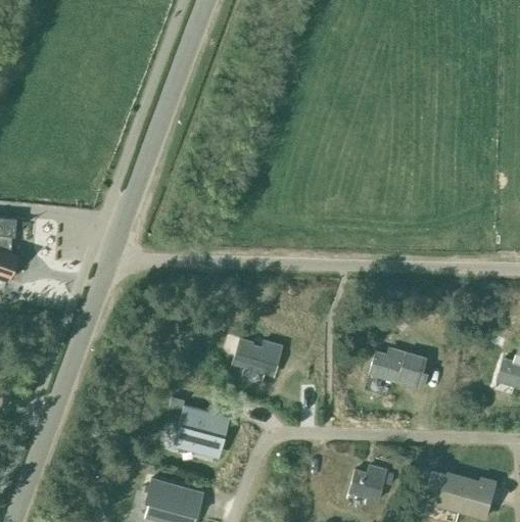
[(0,270),(12,274),(18,254),(11,251),(12,235),(16,235),(17,218),(0,216),(0,270)]
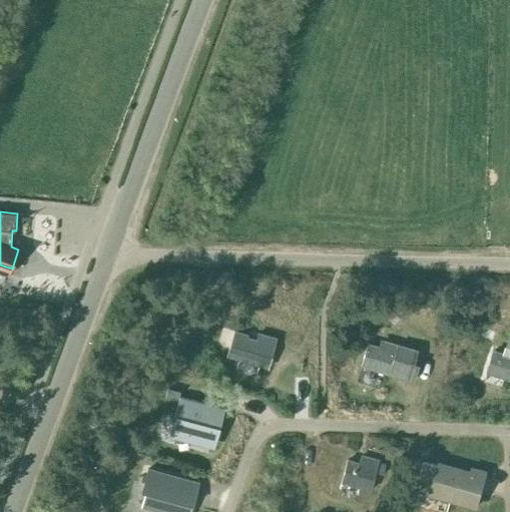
[(236,331),(229,356),(270,368),(278,339),(267,335),(261,333),(259,340),(248,337),(248,335),(236,331)]
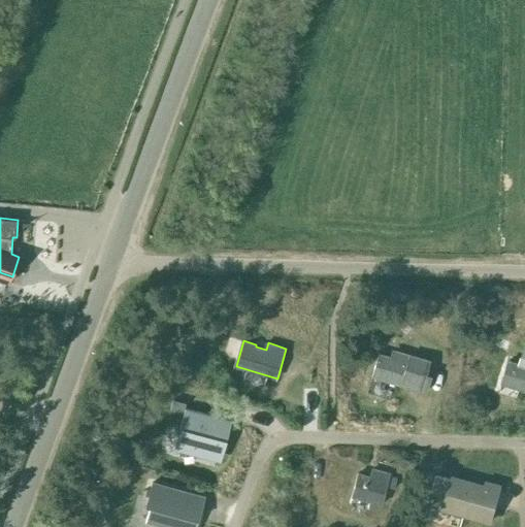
[(427,392),(431,377),(426,376),(431,360),(399,351),(397,358),(381,353),(373,376),(427,392)]
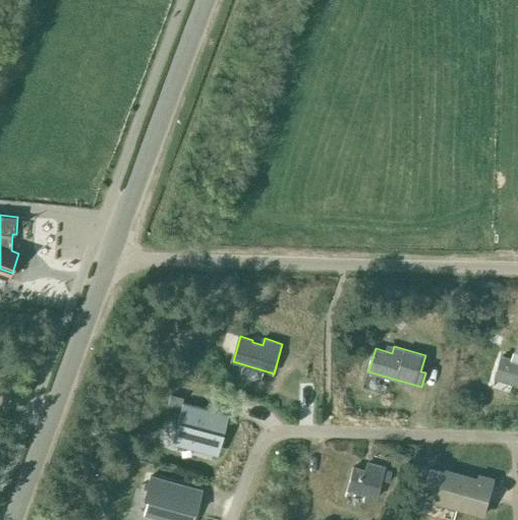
[(505,355),(498,378),(517,384),(517,351),(515,359),(505,355)]
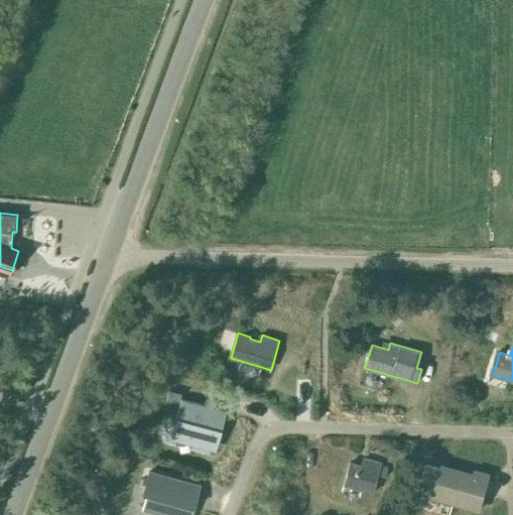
[(171,390),(168,400),(180,403),(183,394),(171,390)]
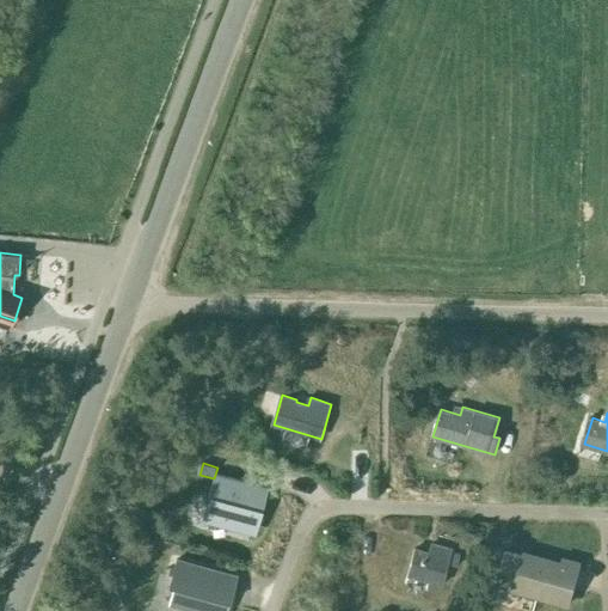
[(206,514),(259,529),(270,487),(216,472),(206,514)]
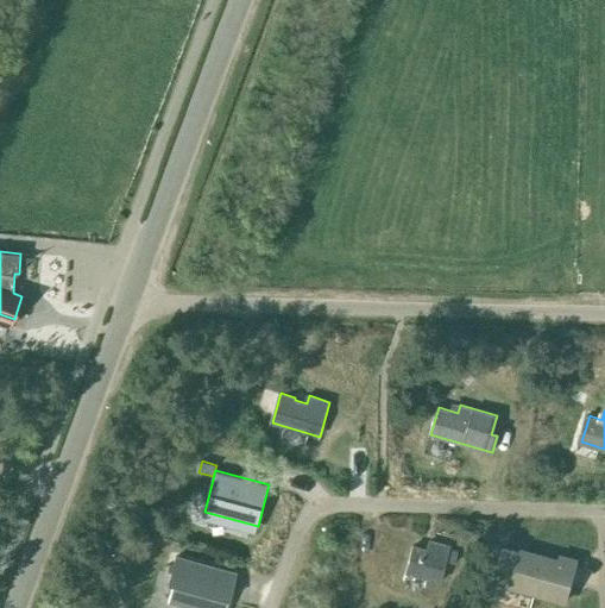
[(441,582),(451,546),(432,540),(429,550),(415,545),(407,572),(441,582)]
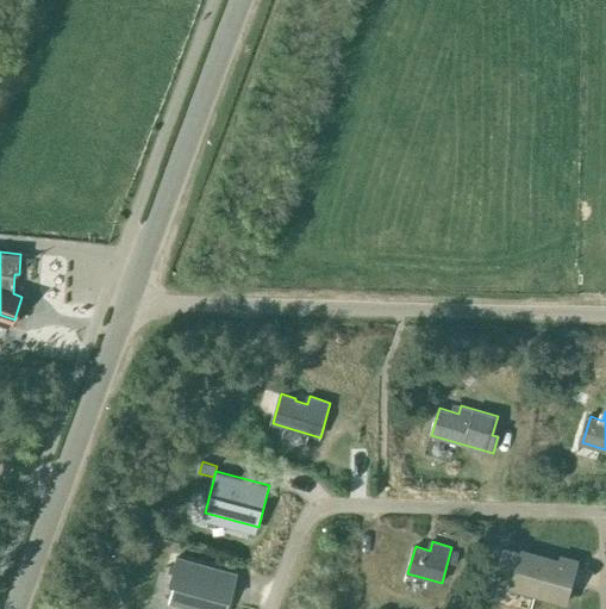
[(451,550),(448,561),(457,564),(461,552),(451,550)]
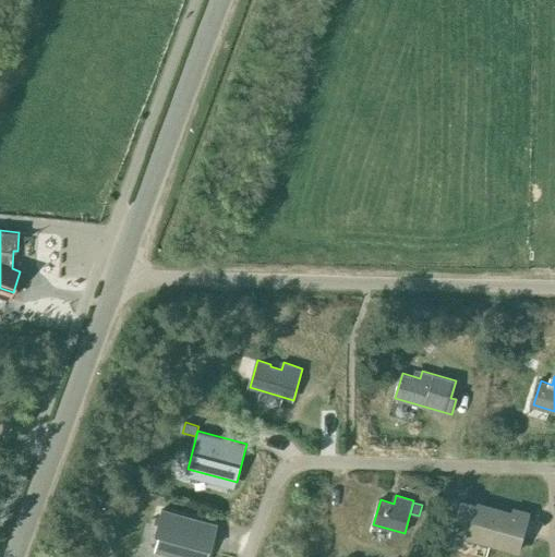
[(515,515),(480,505),(470,537),(520,552),(530,515),(516,510),(515,515)]
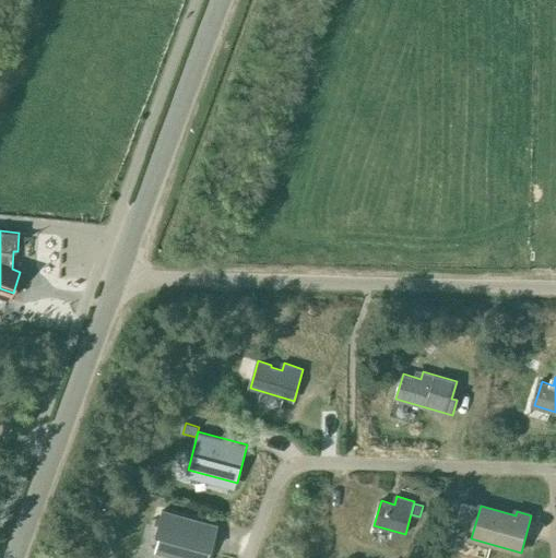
[(163,527),(156,551),(181,557),(208,557),(211,550),(212,550),(219,525),(163,510),(158,526),(163,527)]
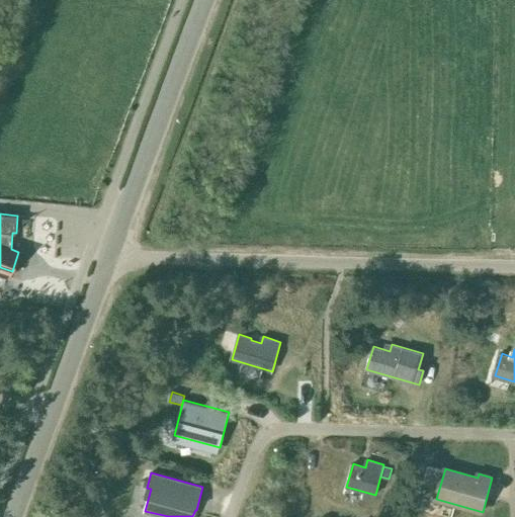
All buildings are outlined.
